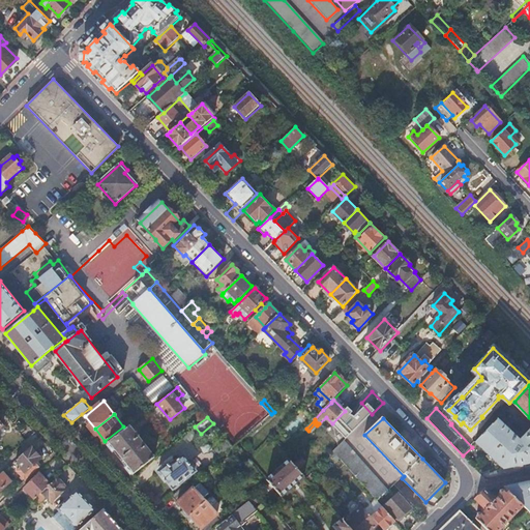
[(476,442),(504,468),(529,463),(529,432),(524,439),(524,444),(523,444),(497,420),(476,442)]
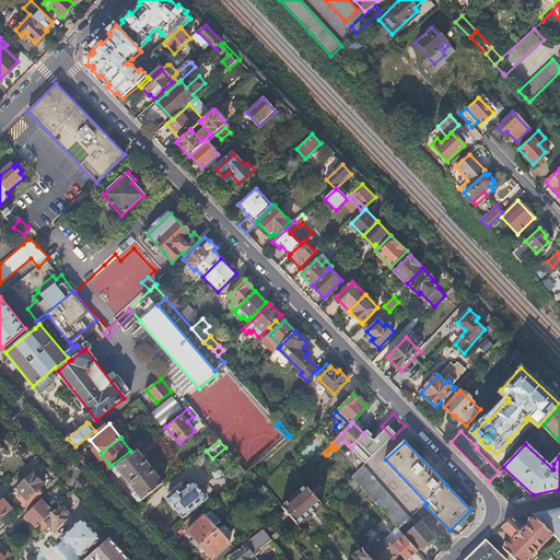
[(114,467),(140,501),(163,483),(136,450),(114,467)]
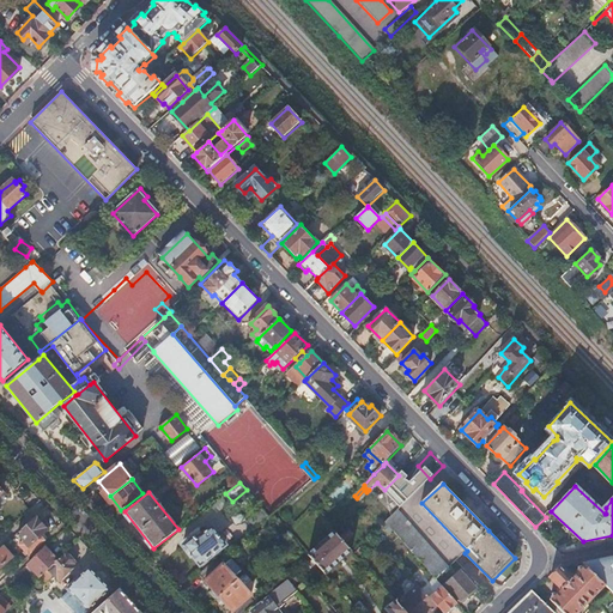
[(263,509),(252,521),(256,528),(271,517),(263,509)]
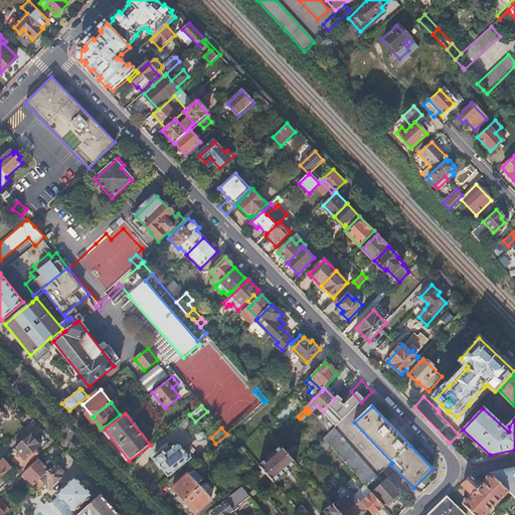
[(324,439),(367,486),(377,477),(334,428),(324,439)]
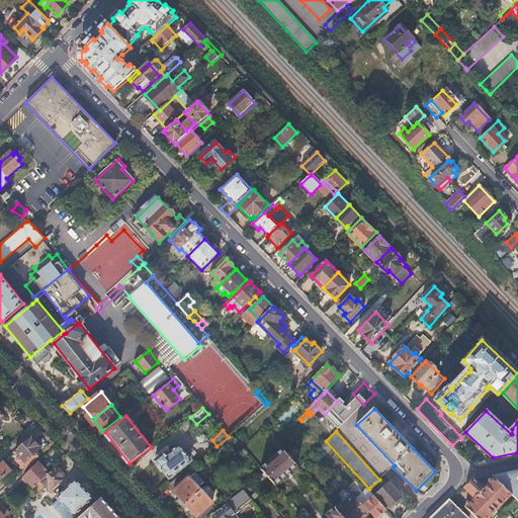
[(15,450),(21,457),(17,460),(25,469),(38,456),(34,452),(40,447),(30,436),(15,450)]
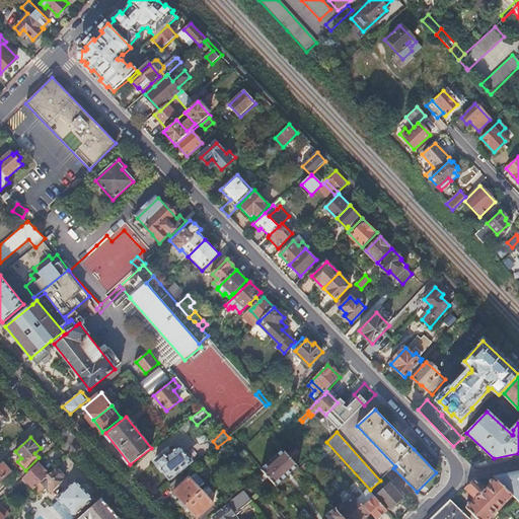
[(235,450),(243,459),(248,455),(244,450),(240,445),(235,450)]
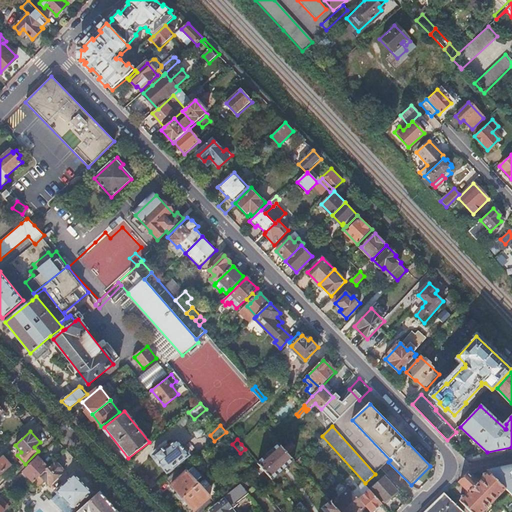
[(168,470),(189,454),(178,440),(165,450),(162,447),(153,455),(160,464),(161,463),(168,470)]
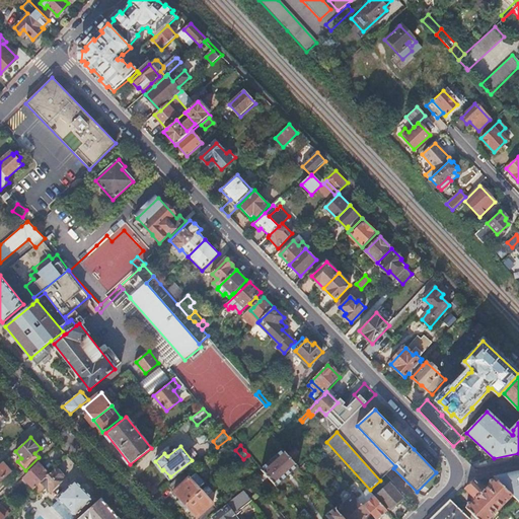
[(284,450),(262,469),(266,473),(271,479),(277,487),(299,467),(288,454),(284,450)]
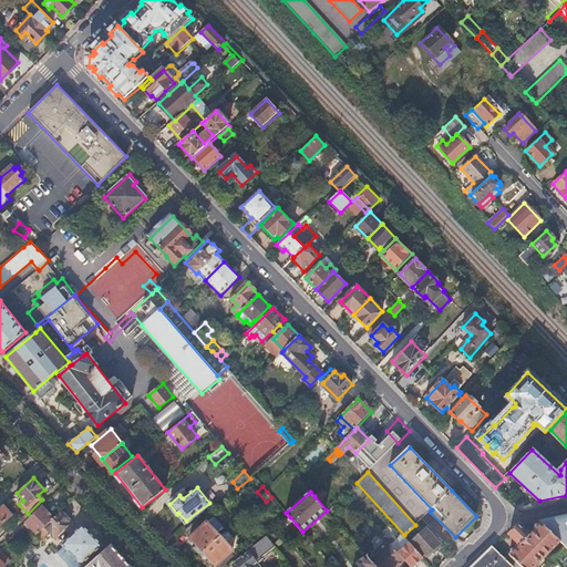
[(3,505),(0,507),(0,526),(12,515),(3,505)]
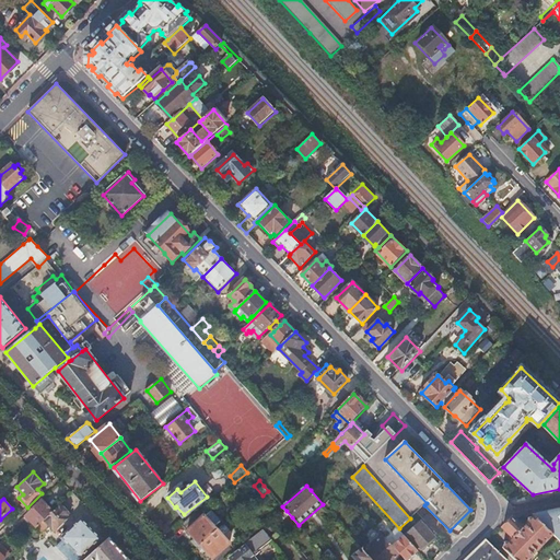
[(32,511),(26,516),(37,528),(46,521),(54,512),(43,500),(32,511)]
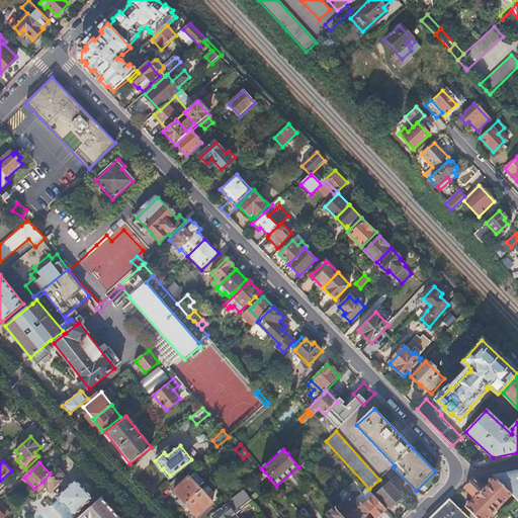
[(50,473),(42,482),(52,491),(66,477),(57,467),(50,473)]
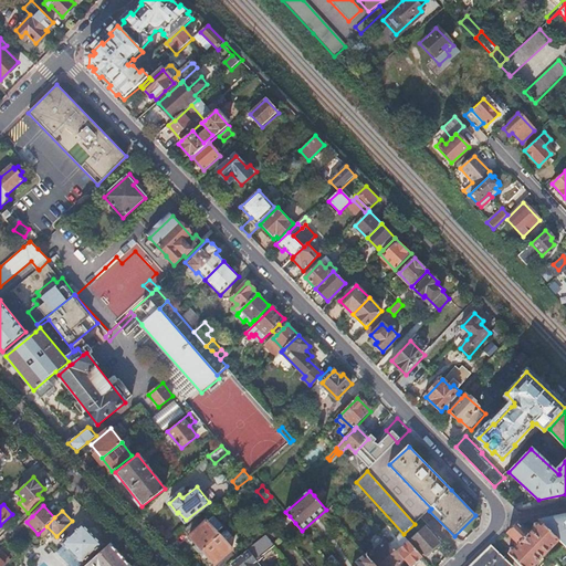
[(206,512),(184,530),(202,549),(220,535),(218,532),(223,526),(212,514),(210,516),(206,512)]
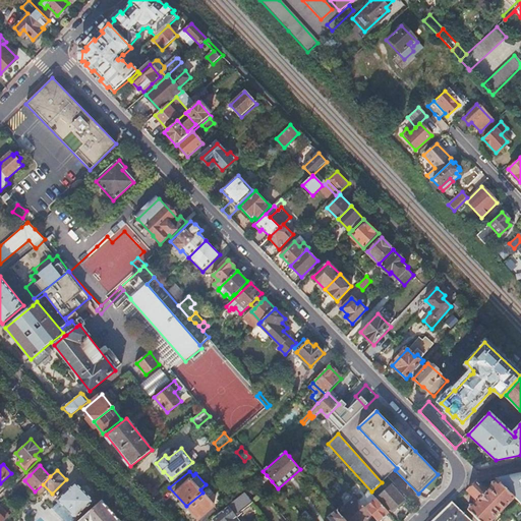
[(520,473),(497,478),(499,479),(516,498),(520,502),(520,503),(520,473)]
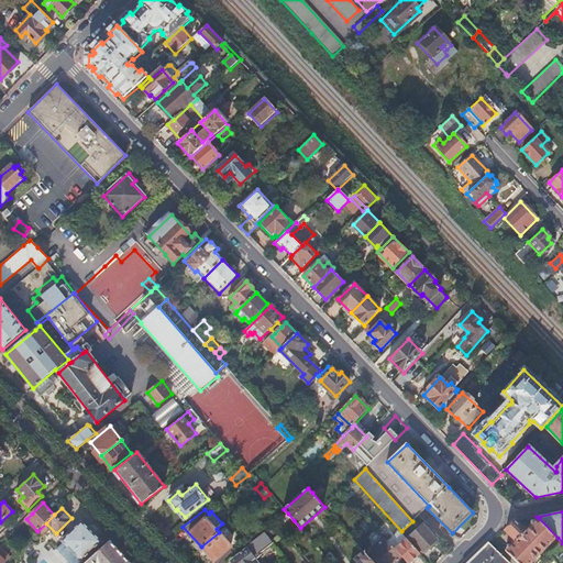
[(288,514),(276,523),(279,527),(283,530),(294,520),(288,514)]
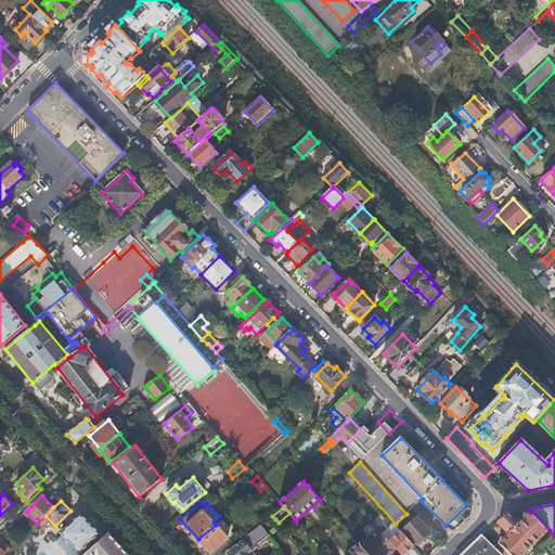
[(531,511),(518,524),(510,514),(504,518),(500,523),(510,532),(499,544),(510,554),(525,554),(550,530),(531,511)]
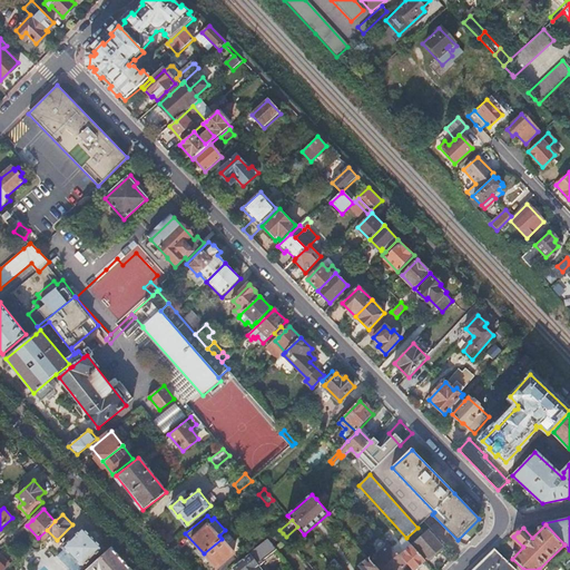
[(82,528),(62,547),(65,549),(81,566),(84,568),(102,548),(82,528)]
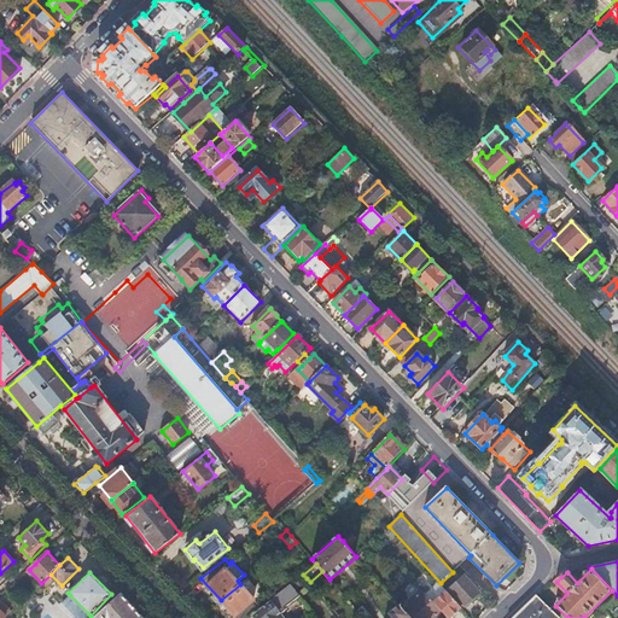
[(303,575),(290,584),(295,589),(307,578),(303,575)]
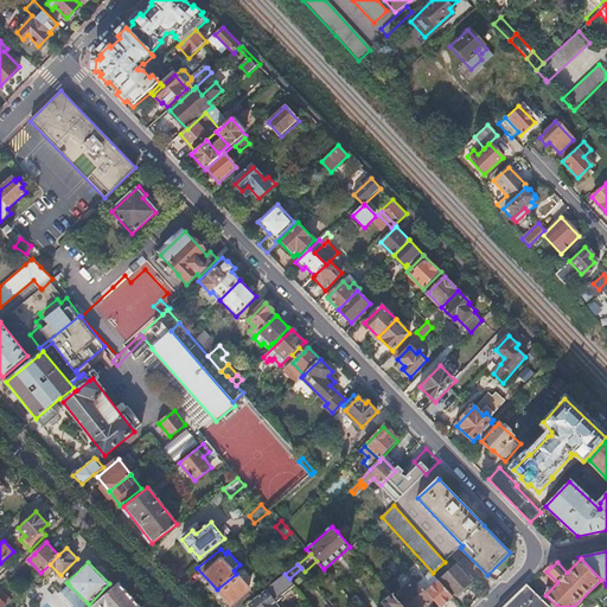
[(472,582),(457,566),(442,579),(457,595),(472,582)]
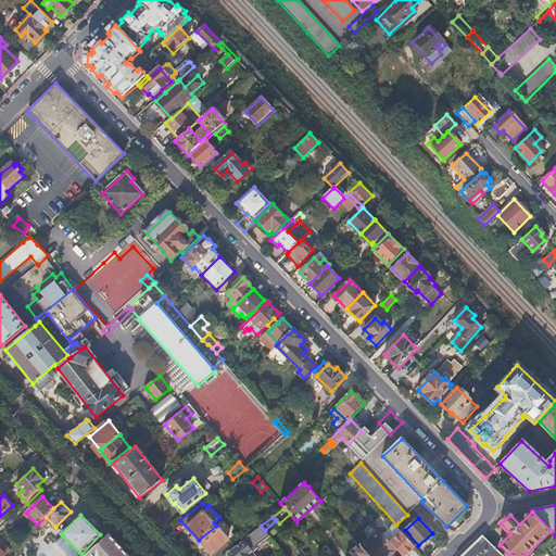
[(216,526),(199,540),(213,555),(222,555),(242,541),(242,540),(235,531),(236,529),(228,521),(227,522),(225,520),(216,526)]
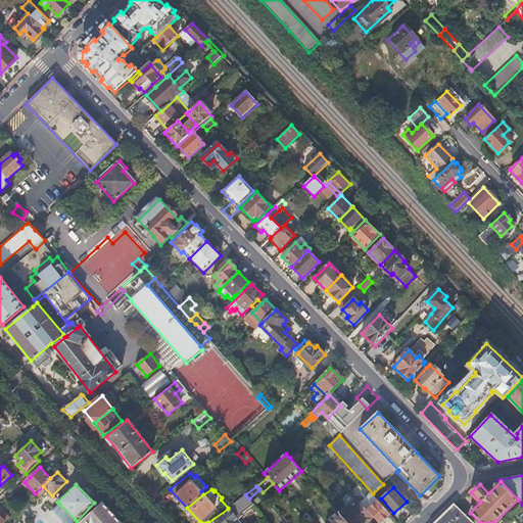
[(229,510),(216,520),(217,522),(239,522),(237,520),(243,515),(242,514),(254,505),(249,498),(245,494),(228,508),(228,509),(229,510)]
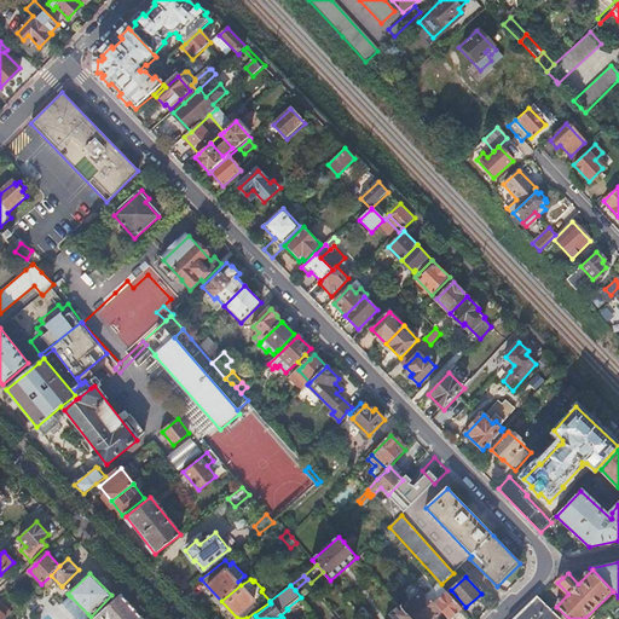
[(410,602),(403,609),(411,618),(438,618),(444,613),(435,605),(421,588),(408,600),(410,602)]
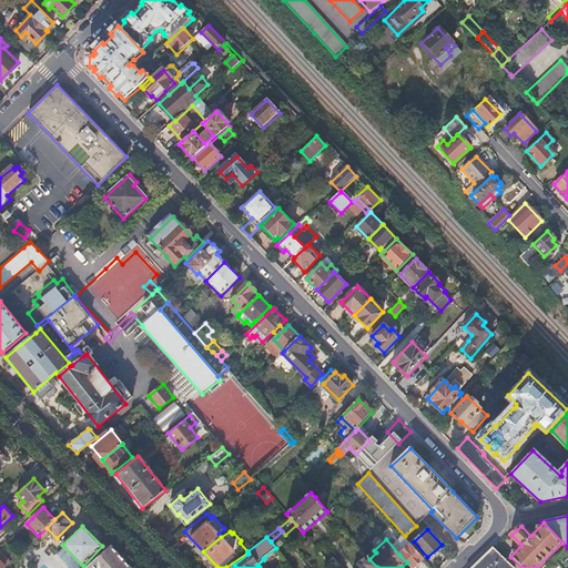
[(399,555),(407,563),(412,567),(424,558),(412,544),(399,555)]
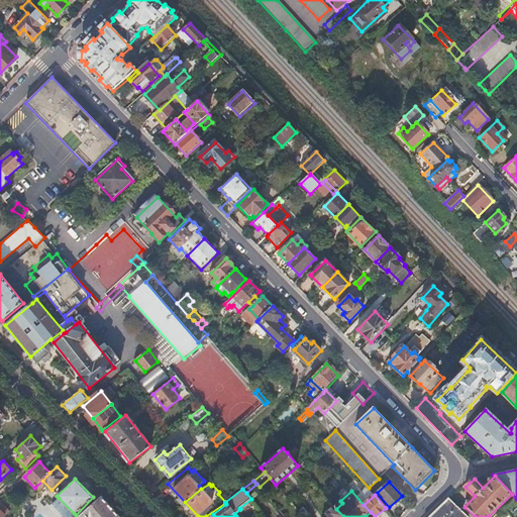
[(118,516),(101,497),(78,516),(118,516)]
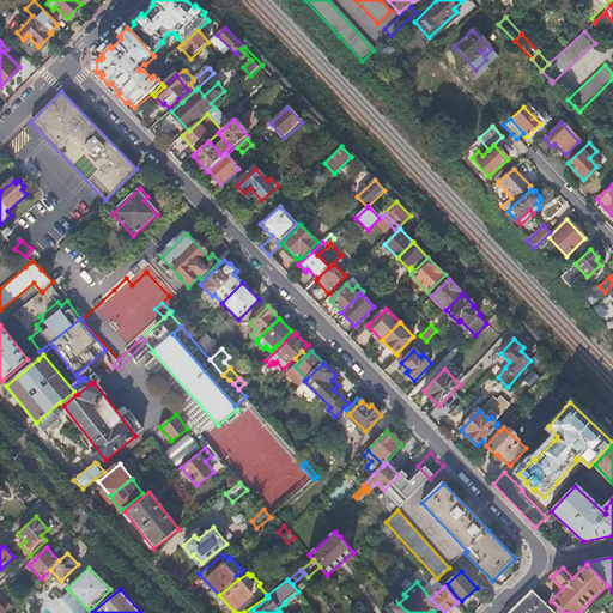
[(65,595),(83,612),(87,608),(70,590),(65,595)]
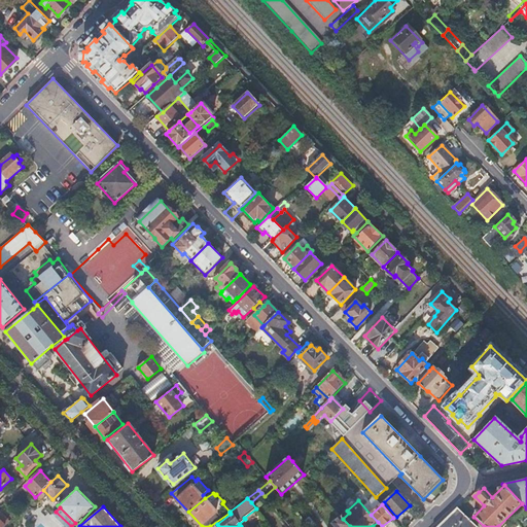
[(437,526),(477,526),(470,520),(458,507),(437,526)]
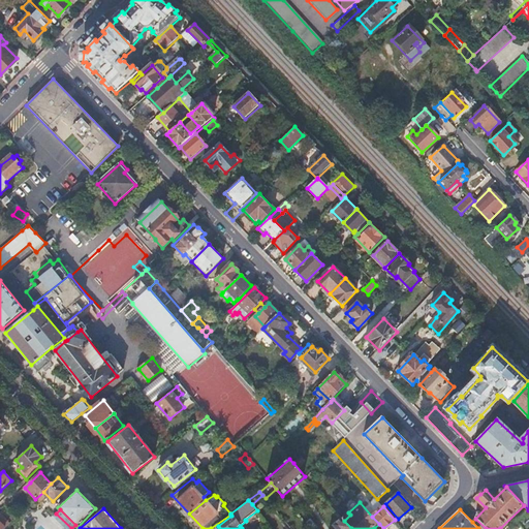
[(522,528),(528,528),(528,510),(528,509),(516,523),(522,528)]
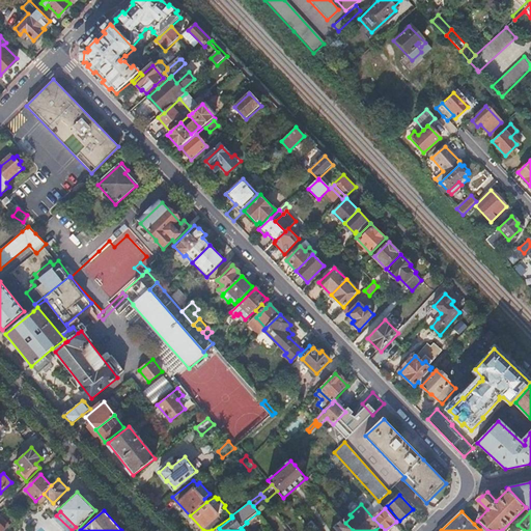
[(353,530),(345,523),(343,521),(335,528),(337,530),(353,530)]
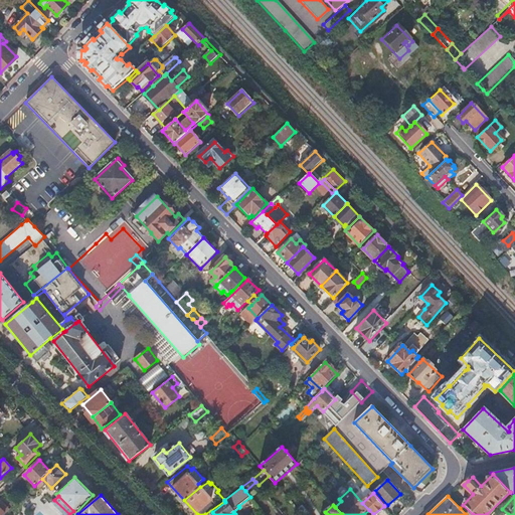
[(0,508),(0,514),(5,514),(9,511),(4,506),(1,509),(0,508)]
